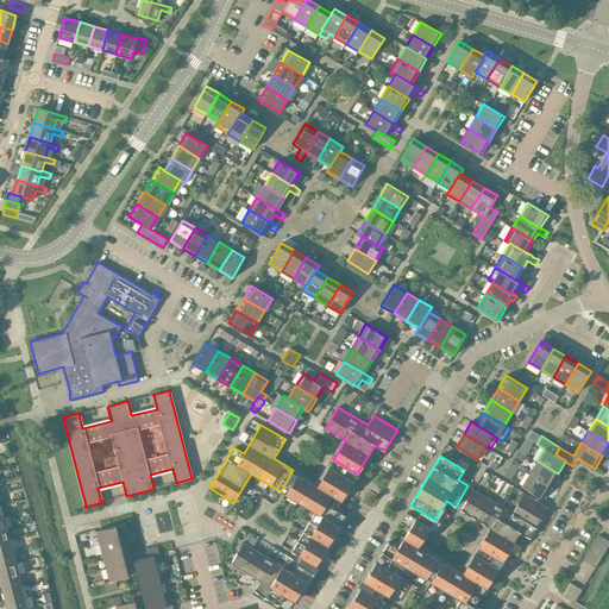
[(529,473),(551,485),(558,473),(537,460),(529,473)]
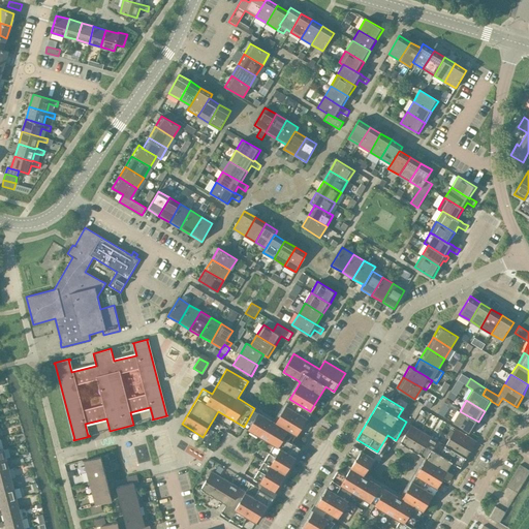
[(307,416),(286,404),(276,422),(259,411),(248,429),(274,444),(253,478),(274,491),(294,457),(301,447),(291,442),(307,416)]
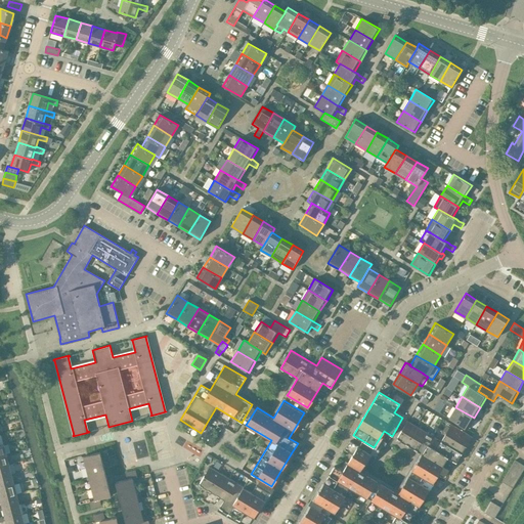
[(449,418),(467,429),(474,418),(455,407),(449,418)]
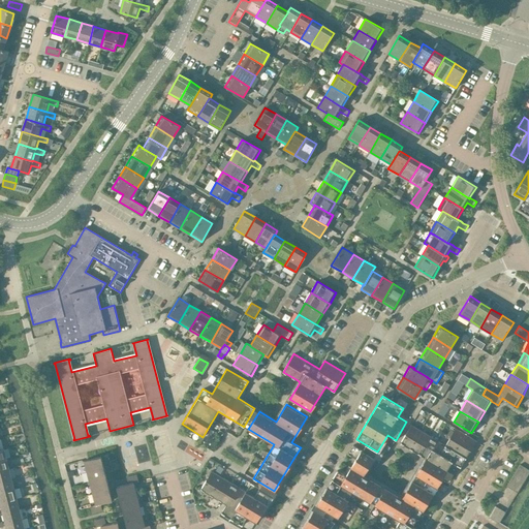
[(426,458),(415,474),(437,488),(452,462),(461,467),(476,440),(456,428),(445,445),(411,425),(400,442),(426,458)]
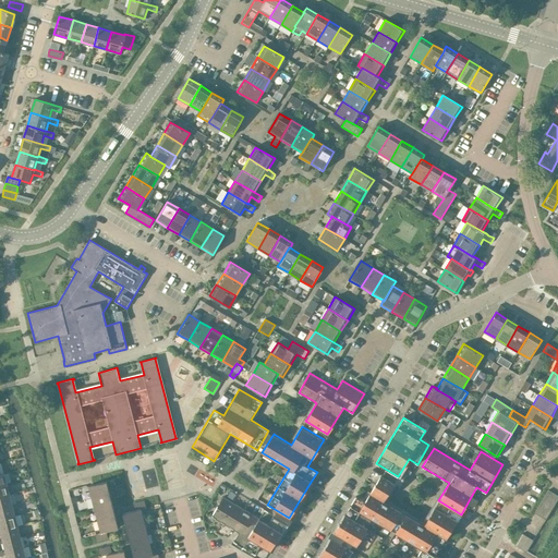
[(384,500),(395,482),(381,474),(371,493),(365,501),(356,496),(344,514),(334,533),(356,546),(372,519),(390,530),(401,511),(384,500)]
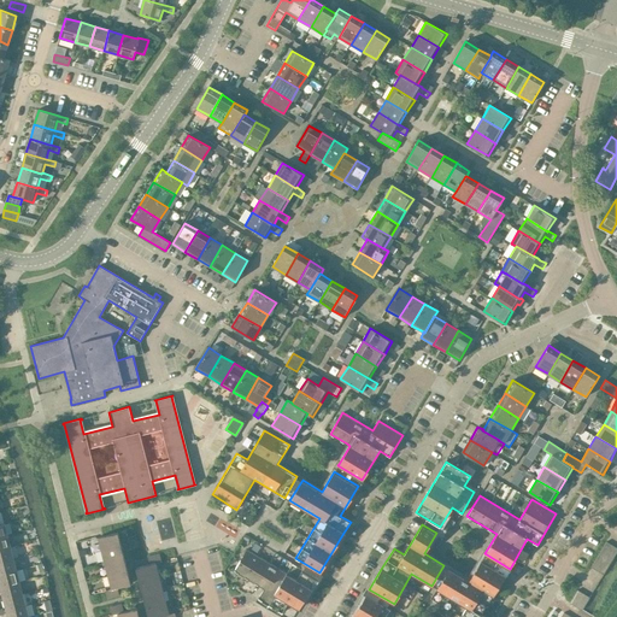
[(99,540),(101,551),(122,546),(118,533),(98,538),(95,539),(97,540),(99,540)]
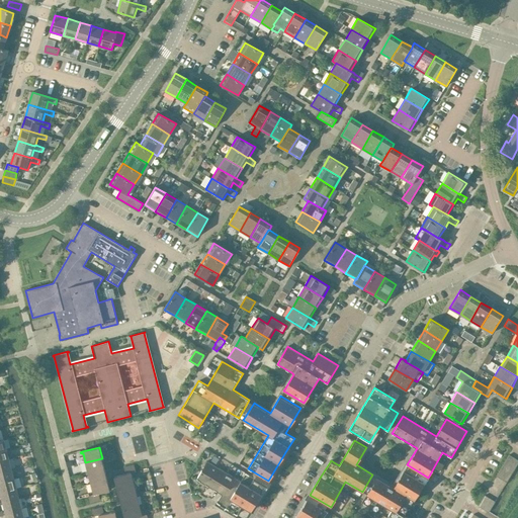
[(0,450),(0,460),(9,459),(6,449),(0,450)]
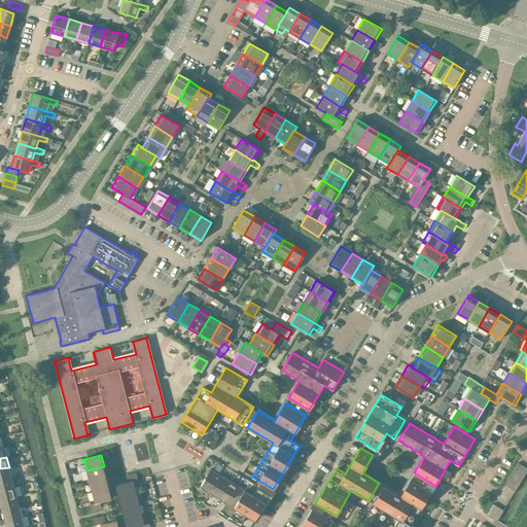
[(512,473),(517,477),(523,465),(518,462),(512,473)]
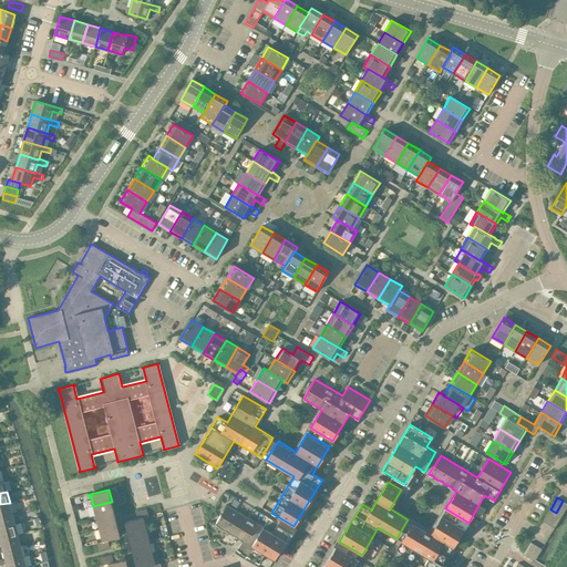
[(556,513),(562,516),(566,506),(566,503),(563,501),(556,513)]
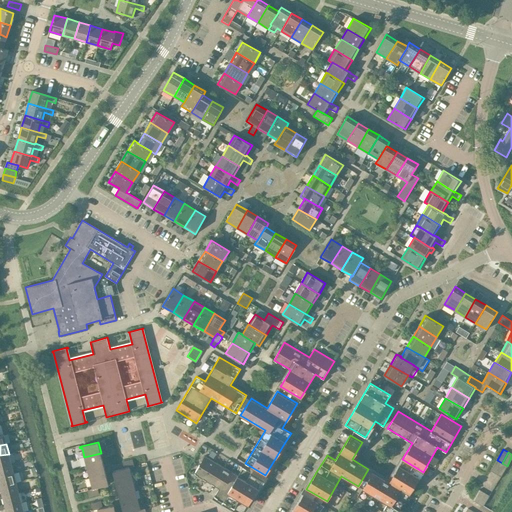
[(84,466),(85,468),(103,463),(101,453),(84,457),(86,465),(84,466)]
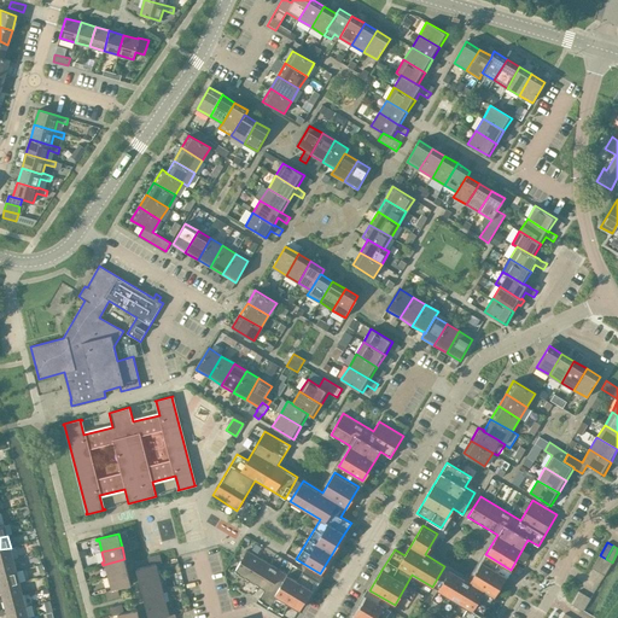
[(0,549),(0,563),(13,559),(11,548),(0,549)]
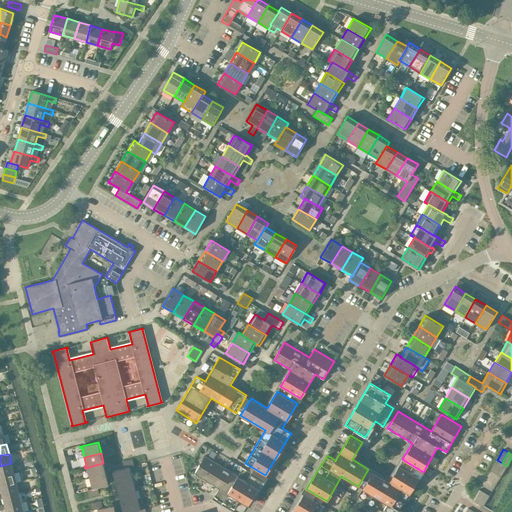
[(214,496),(234,508),(239,500),(247,505),(263,479),(243,467),(238,475),(205,456),(194,473),(219,488),(214,496)]
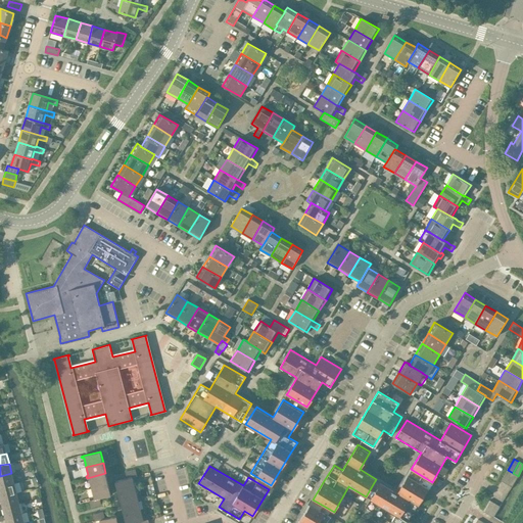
[(502,480),(507,484),(513,473),(508,470),(502,480)]
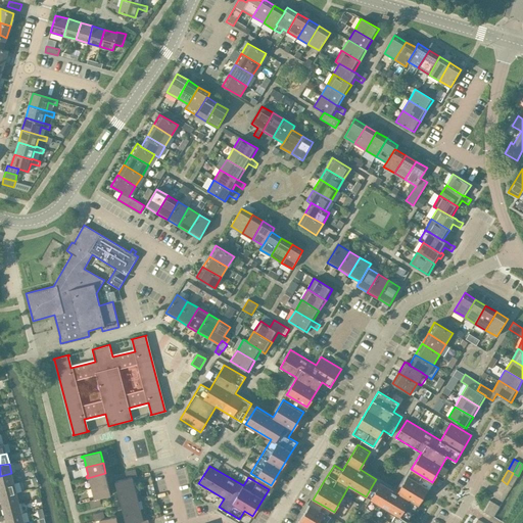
[(0,476),(0,486),(14,483),(11,473),(0,476)]
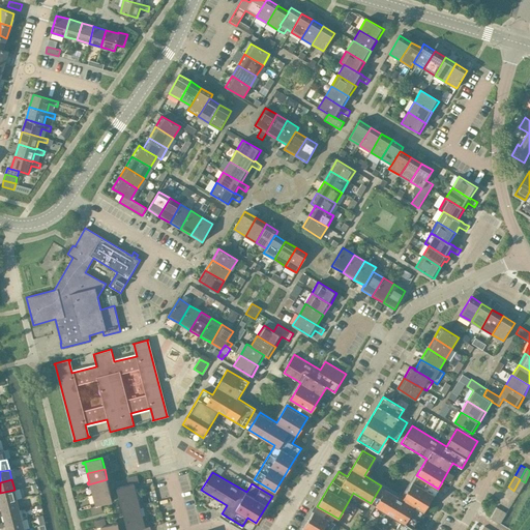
[(90,486),(93,495),(110,490),(107,479),(88,484),(88,487),(90,486)]
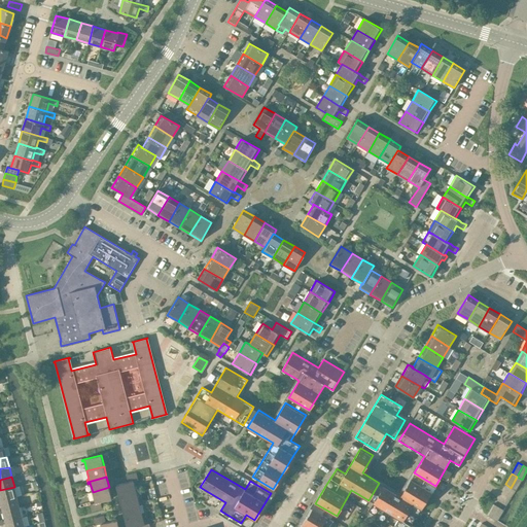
[(511,488),(516,491),(522,480),(517,477),(511,488)]
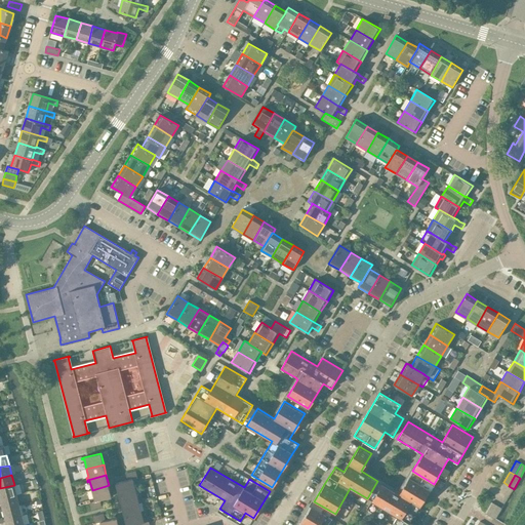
[(391,524),(413,524),(410,523),(430,489),(409,477),(399,493),(382,483),(371,501),(397,516),(391,524)]
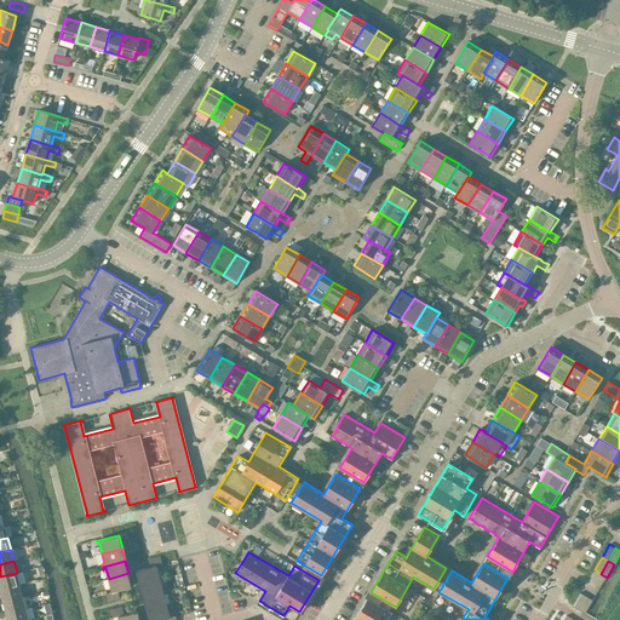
[(141,584),(160,579),(156,566),(150,567),(137,570),(141,584)]
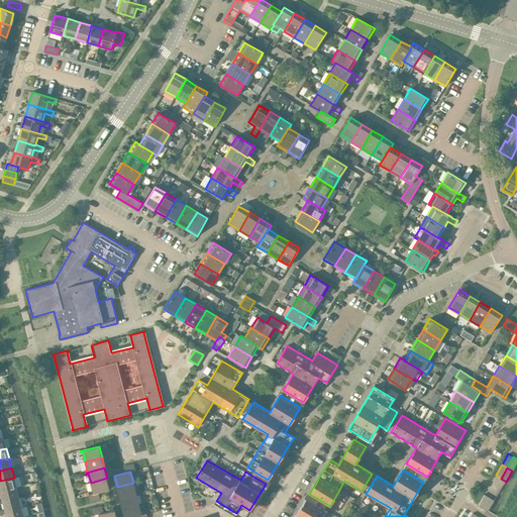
[(0,481),(0,491),(0,492),(16,488),(14,478),(0,481)]
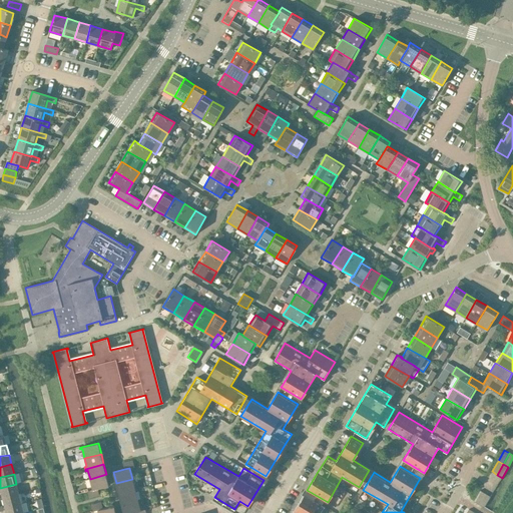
[(90,479),(92,489),(97,488),(109,485),(106,474),(90,479)]
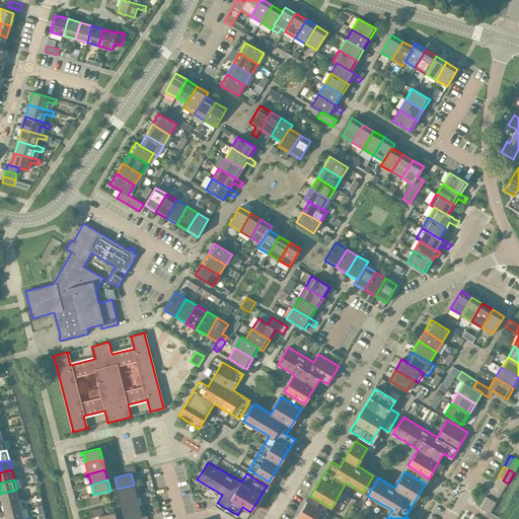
[(120,499),(139,495),(138,493),(136,494),(134,485),(118,489),(120,499)]
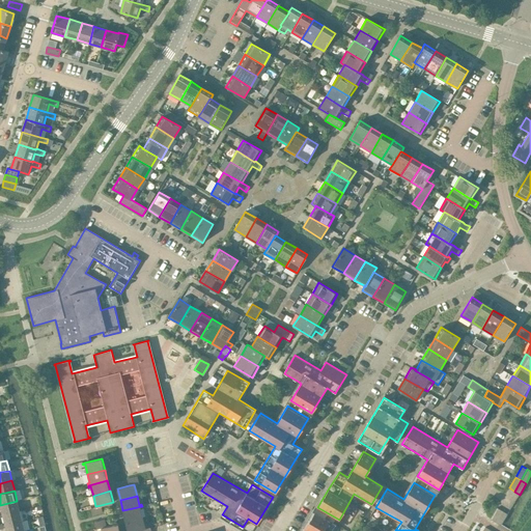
[(0,505),(3,514),(20,510),(17,501),(0,505)]
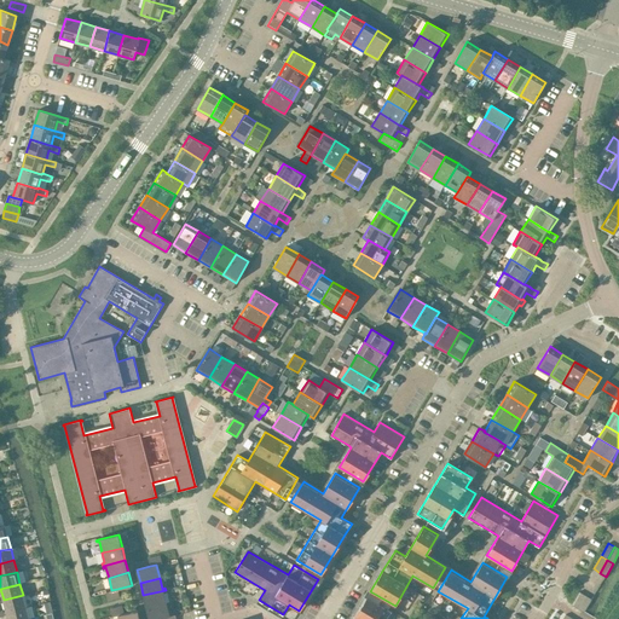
[(146,608),(166,603),(163,593),(166,591),(166,590),(143,595),(146,608)]
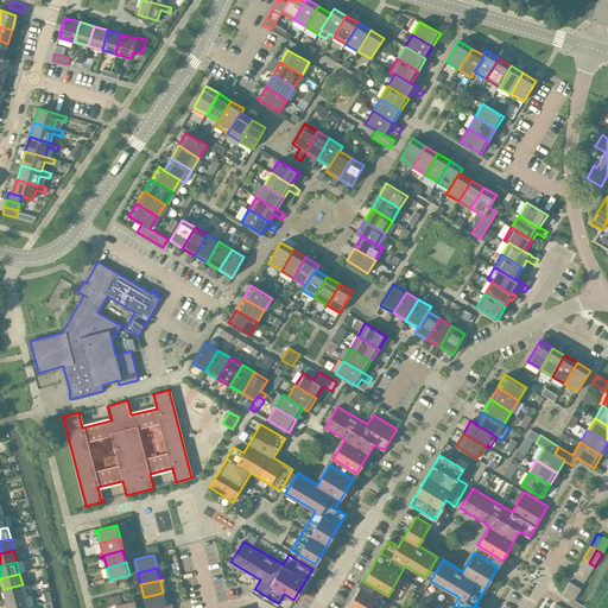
[(562,594),(568,597),(575,584),(569,581),(562,594)]
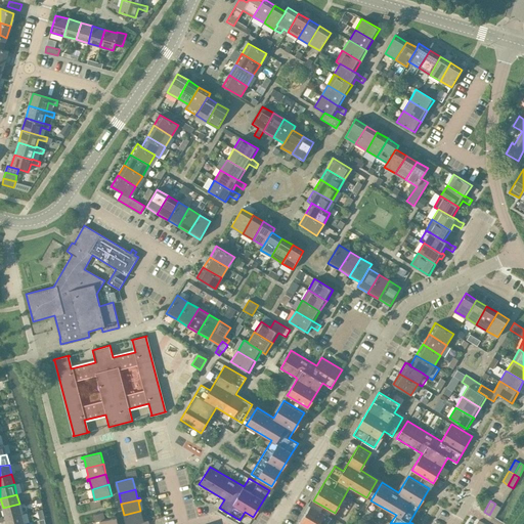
[(3,508),(5,518),(22,514),(19,504),(3,508)]
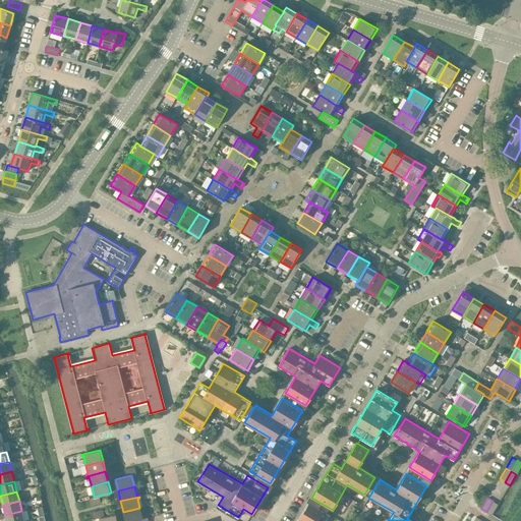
[(486,512),(491,515),(498,504),(493,501),(486,512)]
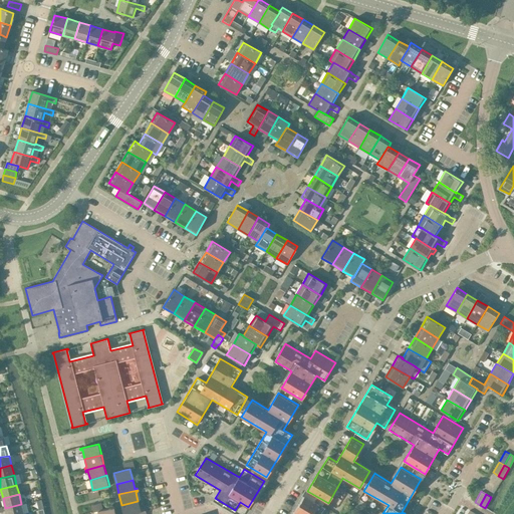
[(320,513),(325,507),(305,495),(293,513),(320,513)]
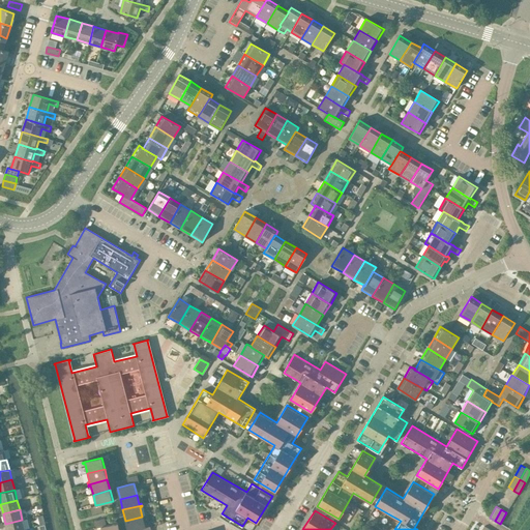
[(127,529),(135,529),(140,529),(145,527),(142,517),(125,521),(127,529)]
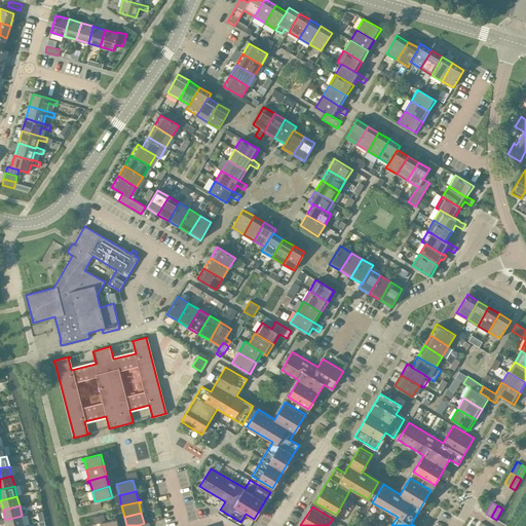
[(5,520),(6,525),(23,525),(25,525),(22,516),(5,520)]
